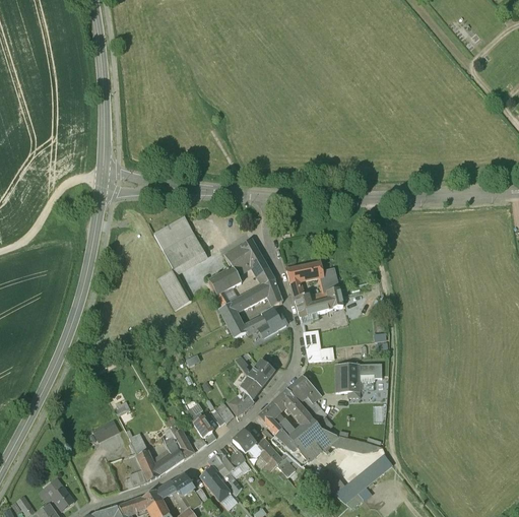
[(185,215),(154,232),(174,268),(204,251),(185,215)]
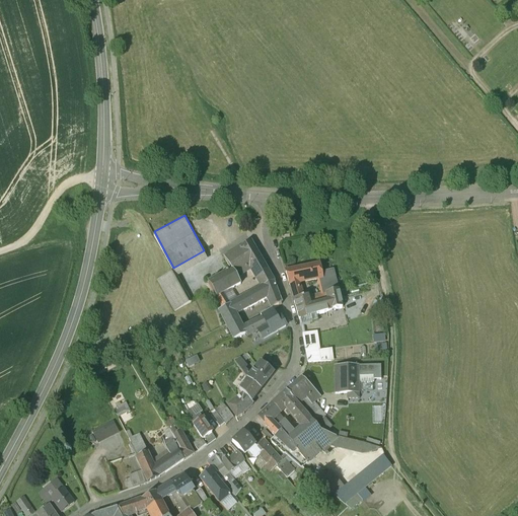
[(251,237),(240,244),(251,263),(263,256),(251,237)]
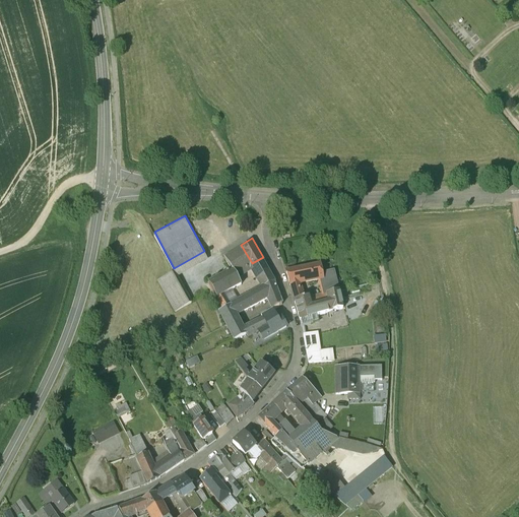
[(241,245),(225,255),(233,267),(234,266),(237,272),(249,265),(252,263),(241,245)]
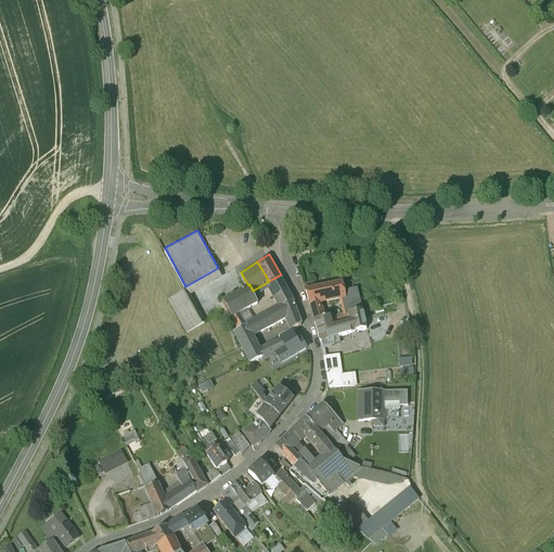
[(269,281),(278,294),(288,290),(281,274),(269,281)]
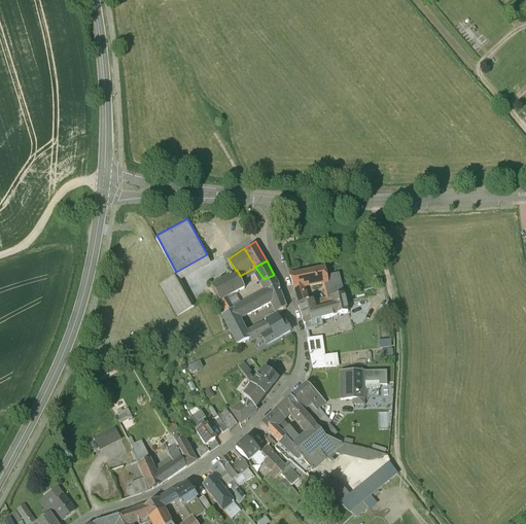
[(324,266),(291,272),(295,285),(304,283),(326,279),(327,278),(326,274),(324,266)]
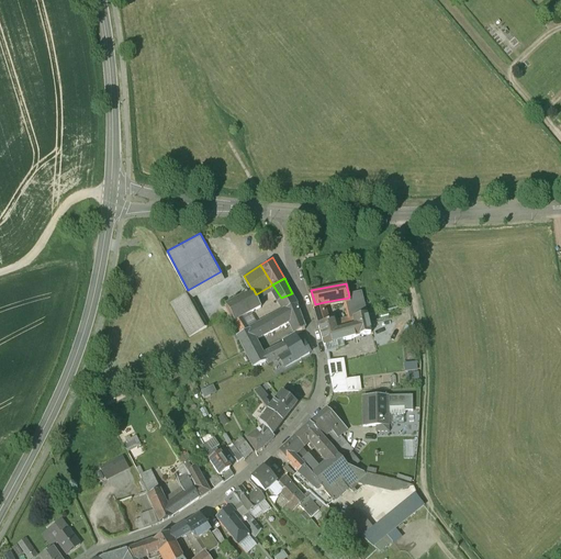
[(251,289),(226,302),(235,317),(242,314),(261,303),(256,294),(253,288),(251,289)]
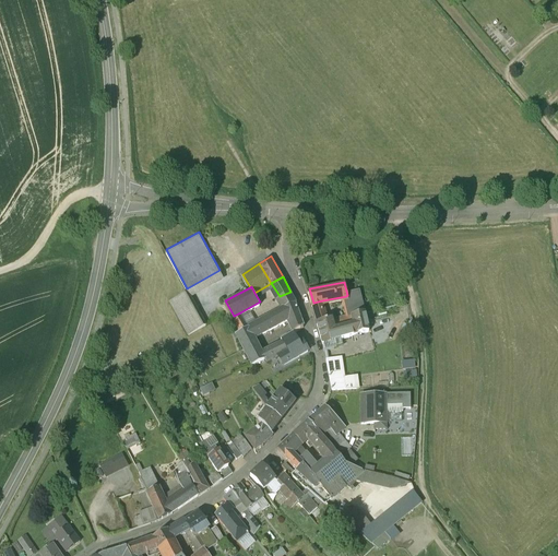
[(358,287),(346,291),(347,295),(346,296),(352,312),(352,314),(365,310),(360,295),(359,295),(358,287)]
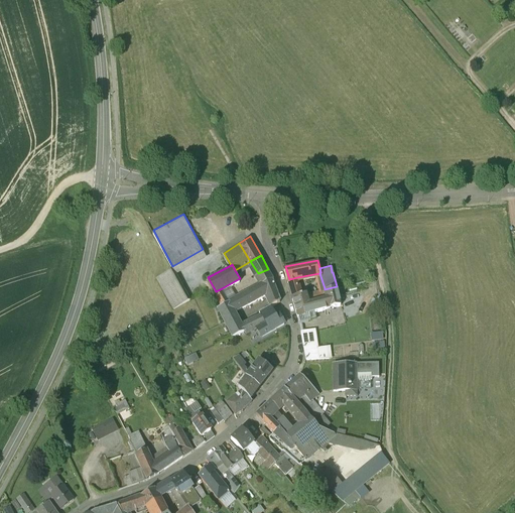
[(175,266),(158,276),(176,308),(194,298),(175,266)]
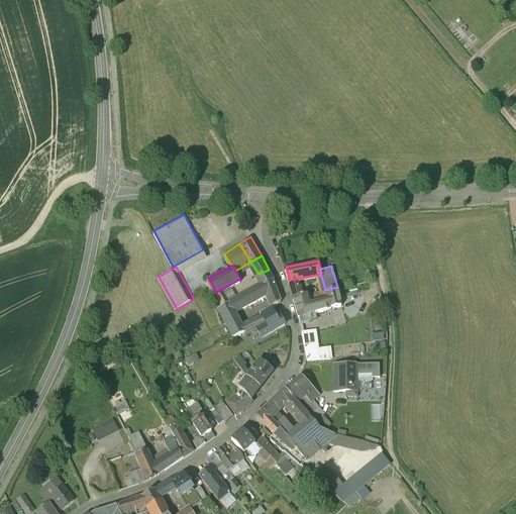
[(269,270),(259,274),(263,282),(273,276),(269,270)]
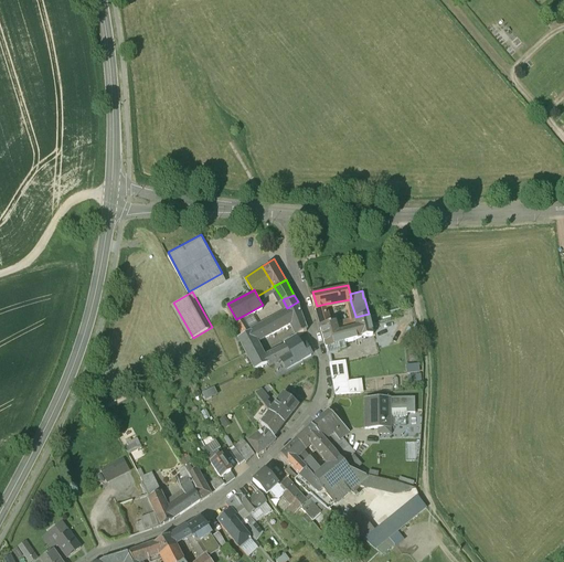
[(287,308),(272,317),(277,328),(290,320),(302,314),(298,303),(299,303),(298,301),(287,308)]
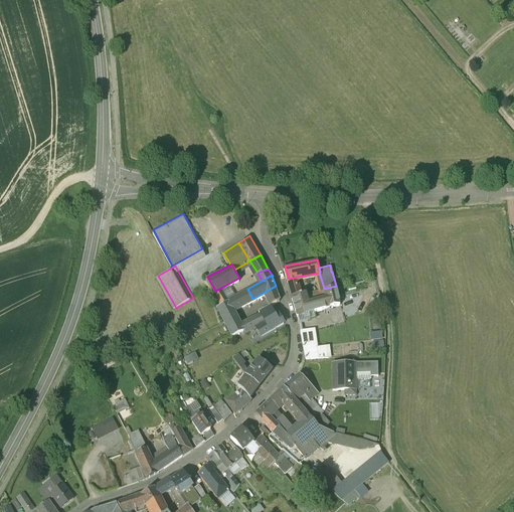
[(297,277),(289,279),(293,294),(301,293),(297,277)]
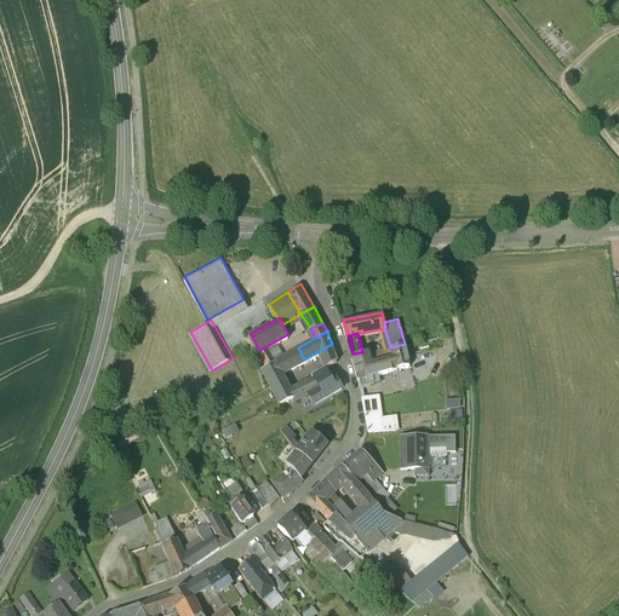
[(332,344),(319,351),(325,363),(337,357),(332,344)]
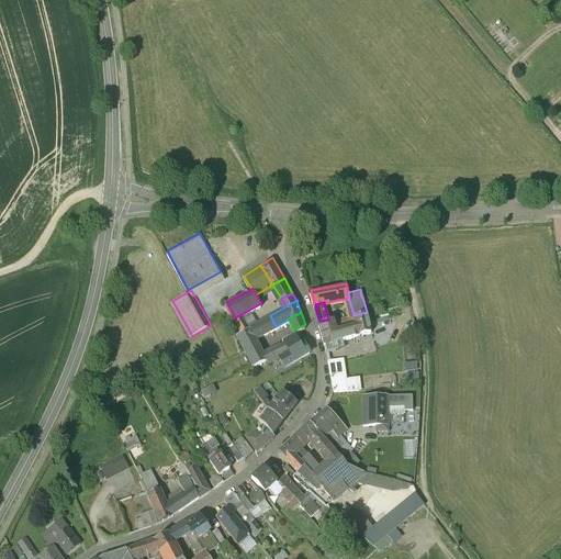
[(328,320),(320,321),(325,342),(376,330),(374,323),(370,324),(367,312),(354,315),(354,316),(356,324),(338,327),(336,319),(336,317),(328,320)]
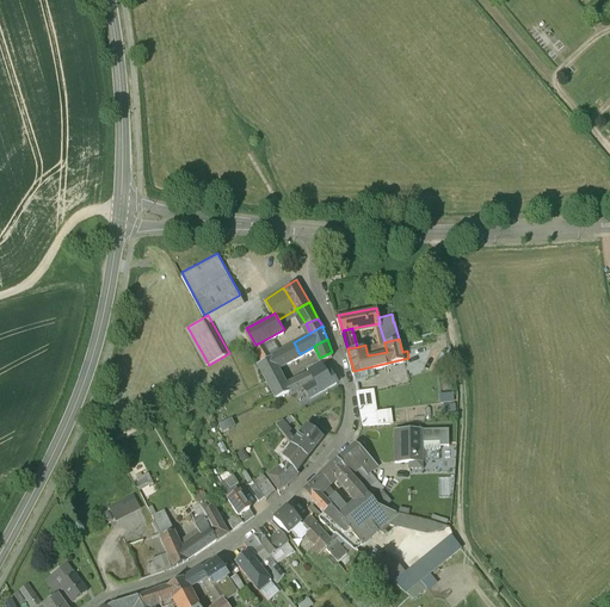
[(263,341),(256,345),(263,359),(272,353),(263,341)]
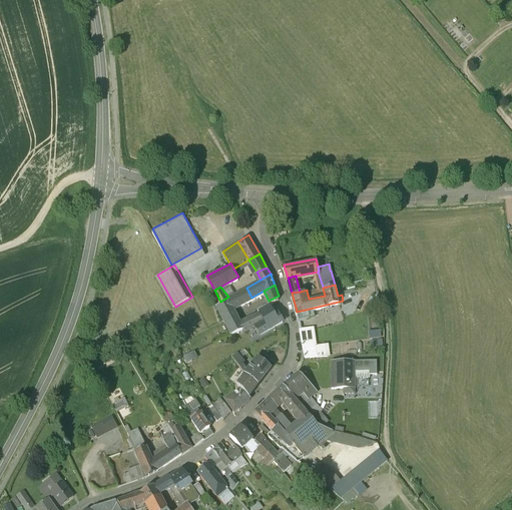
[(323,287),(307,291),(309,299),(325,296),(323,289),(323,288),(323,287)]
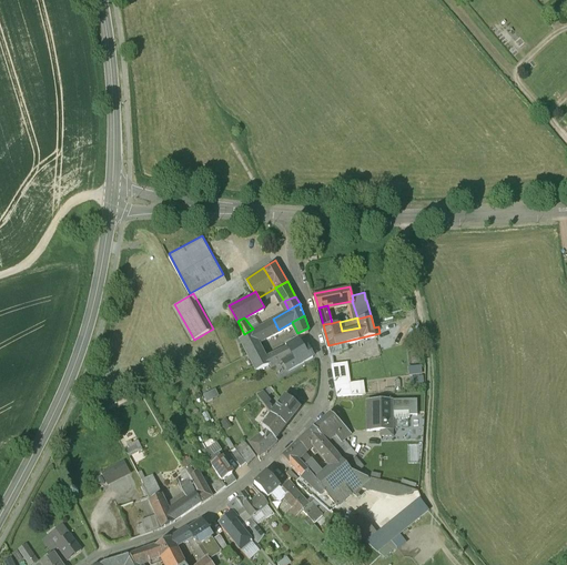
[(417,318),(402,322),(404,330),(419,324),(417,318)]
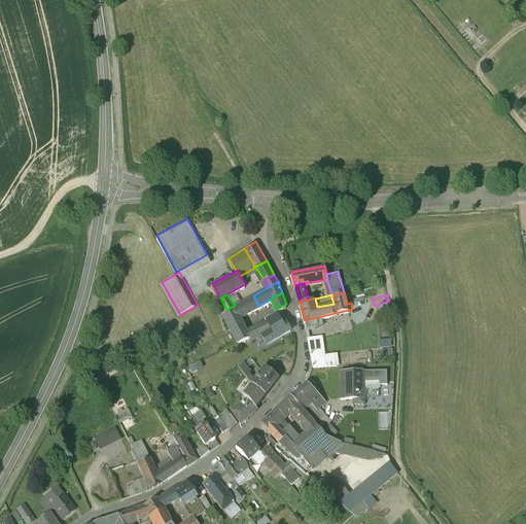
[(253,295),(235,305),(240,315),(258,306),(253,295)]
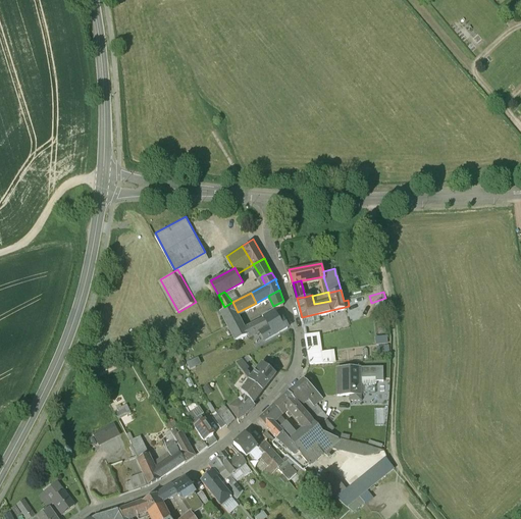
[(273,306),(268,309),(262,314),(263,317),(266,323),(272,320),(285,312),(281,303),(284,302),(283,301),(273,306)]
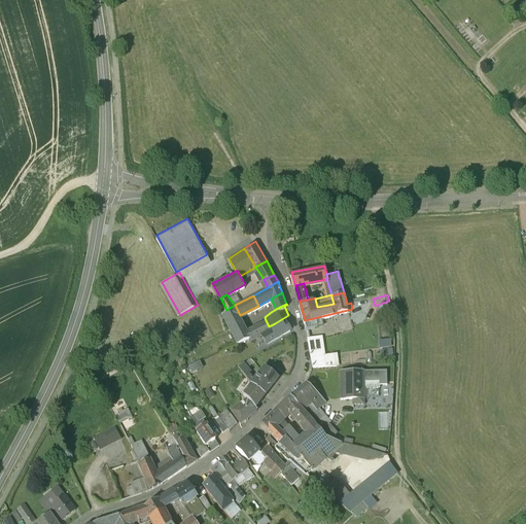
[(240,315),(235,305),(226,310),(228,310),(222,312),(238,342),(250,336),(251,338),(267,330),(270,328),(269,326),(266,320),(250,327),(249,323),(245,325),(240,315)]
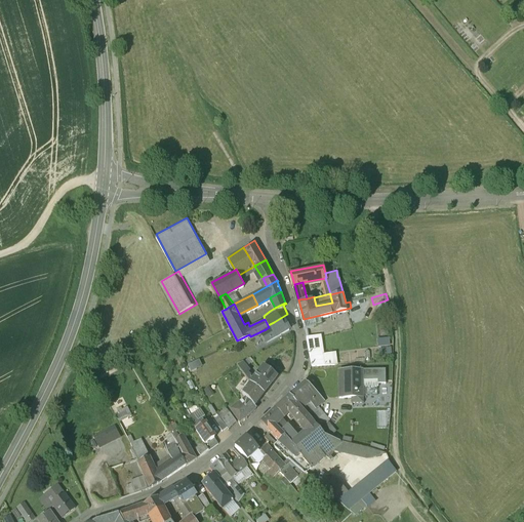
[(274,322),(268,325),(269,327),(266,329),(270,335),(279,331),(274,322)]
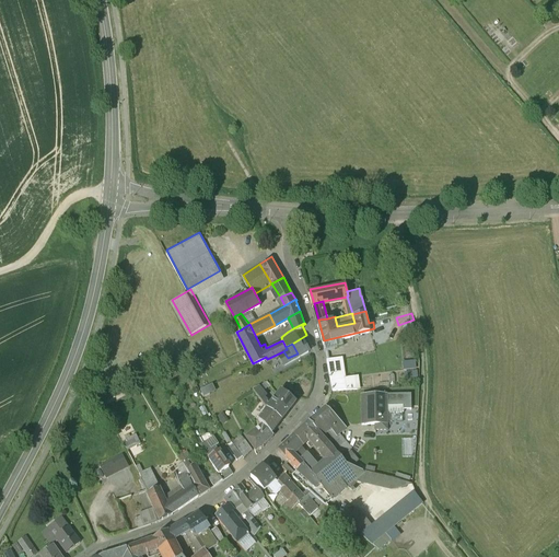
[(344,354),(328,356),(333,387),(361,385),(359,372),(346,374),(344,354)]
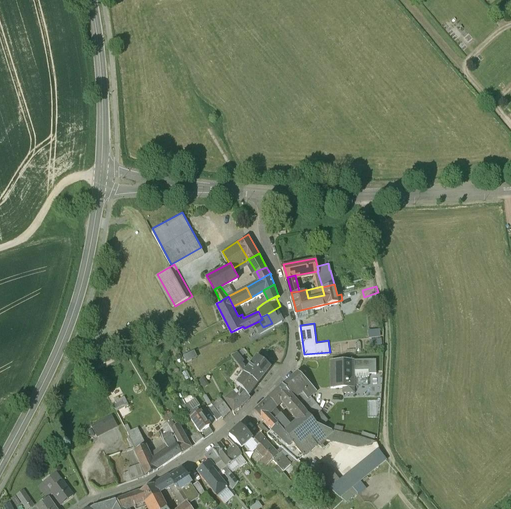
[(383,325),(371,326),(372,343),(384,343),(383,325)]
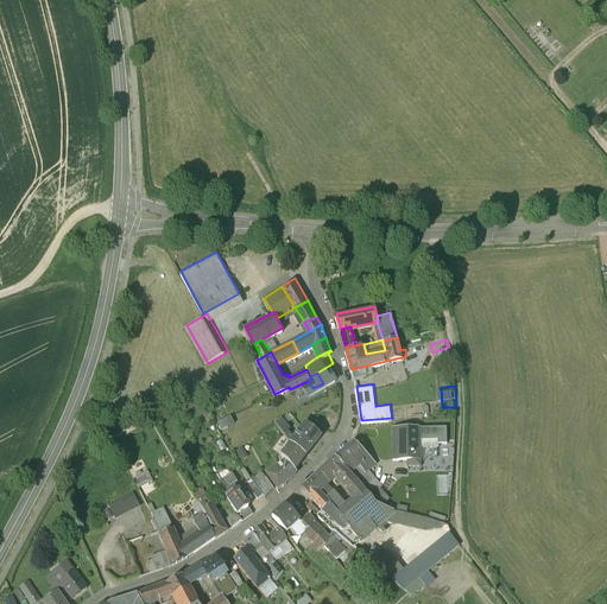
[(327,427),(310,414),(305,420),(322,433),(327,427)]
